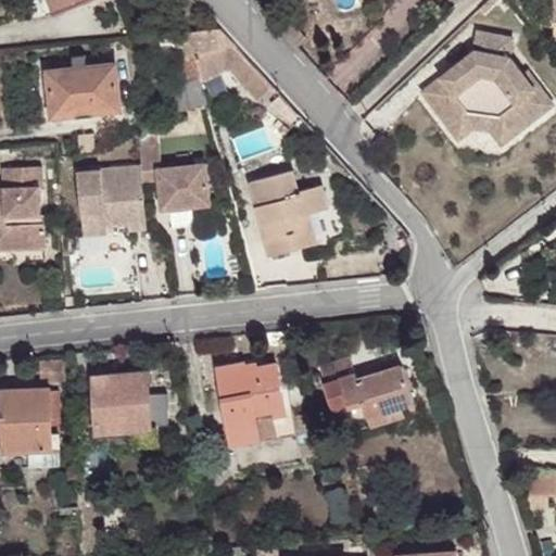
[(46,0),(50,9),(48,12),(47,12),(47,14),(81,0),(46,0)]
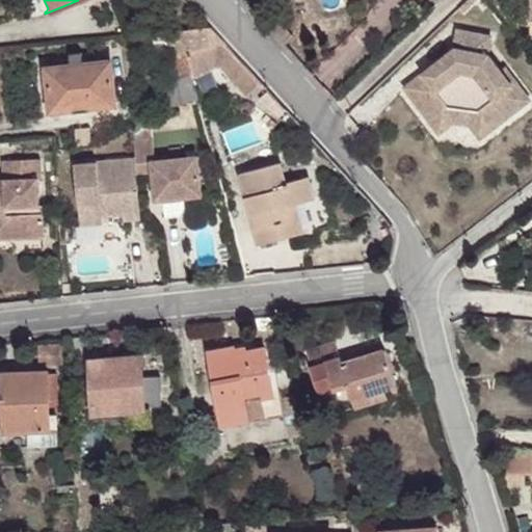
[(293,37),(280,23),(271,31),(285,46),(293,37)]
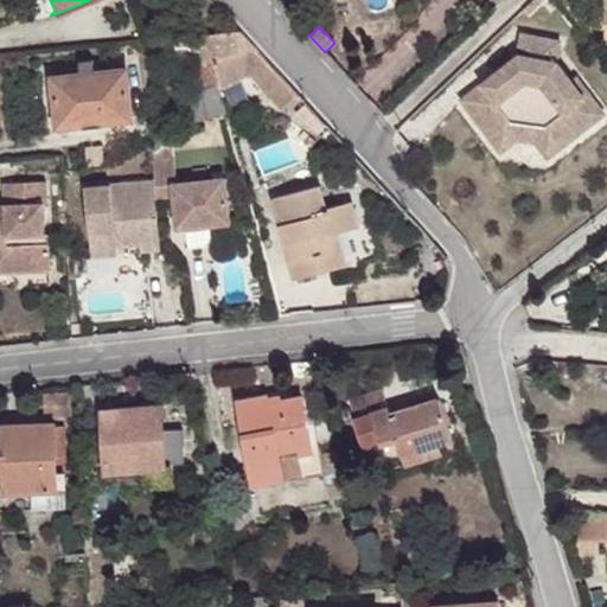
[(238,31),(208,33),(210,45),(215,62),(221,85),(221,88),(251,78),(281,108),(298,94),(276,71),(256,50),(238,31)]
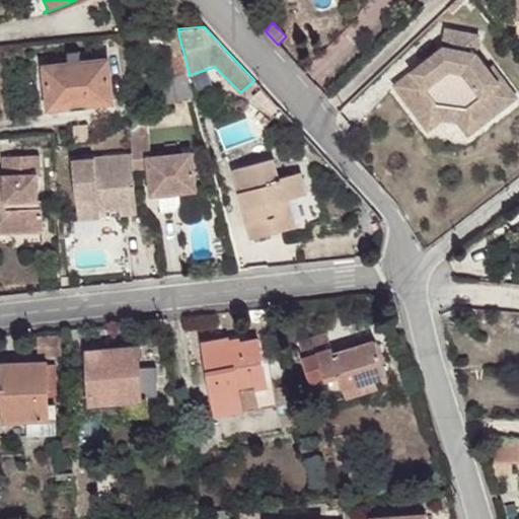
[(179,39),(177,28),(165,30),(166,40),(179,39)]
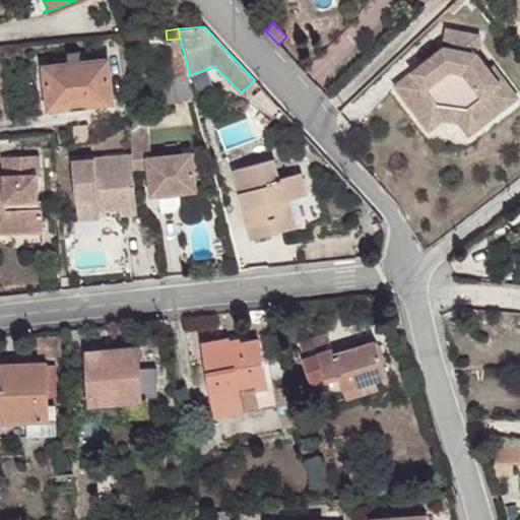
[(396,84),(419,114),(439,99),(467,104),(478,94),(494,113),(517,94),(493,65),(489,67),(476,52),(479,35),(449,28),(445,45),(396,84)]
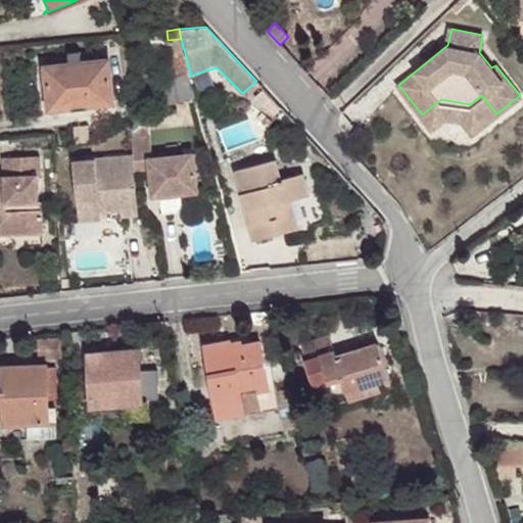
[(185,53),(165,57),(171,79),(167,80),(168,106),(172,105),(196,98),(190,76),(190,74),(185,53)]
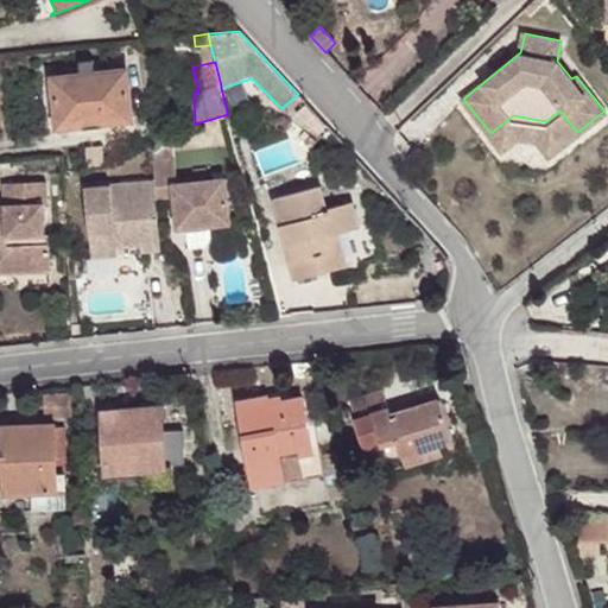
[(55,125),(130,118),(125,68),(50,75),(55,125)]
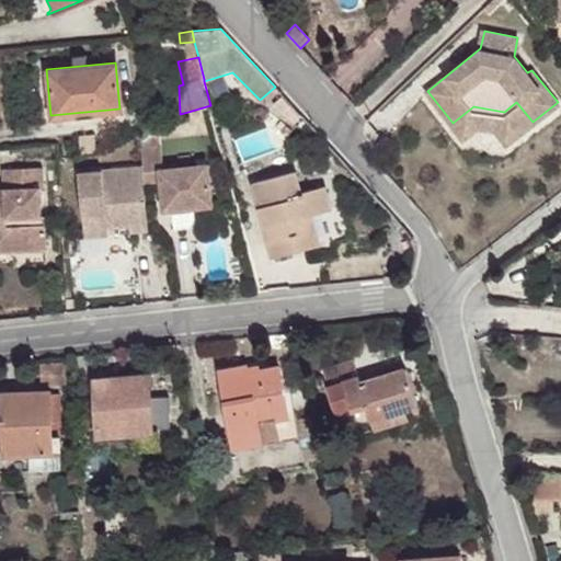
[(272,102),(284,115),(294,106),(282,93),(272,102)]
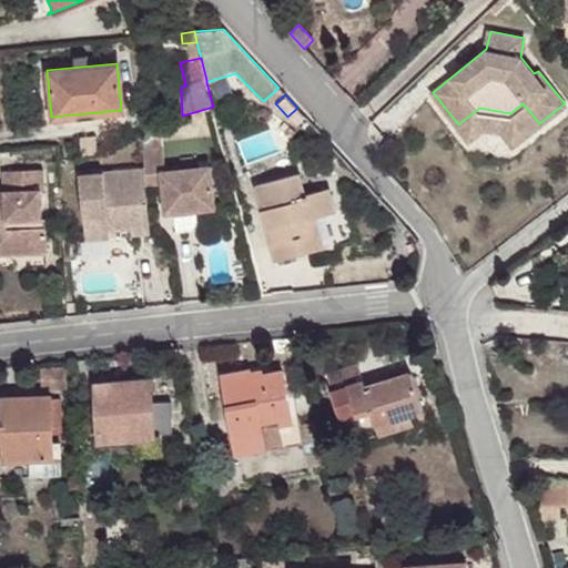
[(479,108),(458,124),(469,139),(487,128),(500,129),(513,144),(539,123),(523,103),(510,113),(479,108)]
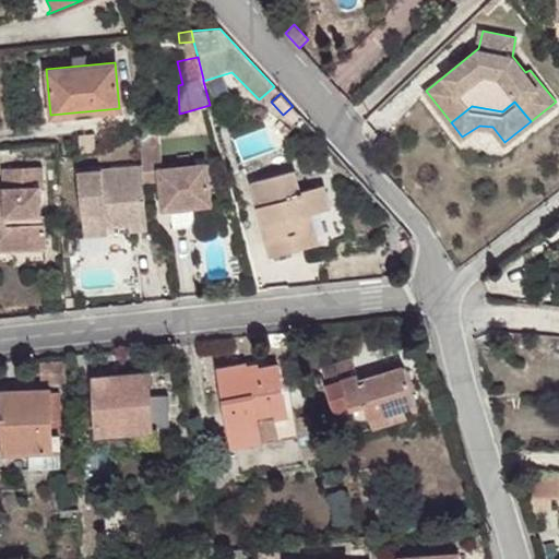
[(140,159),(75,166),(82,230),(107,228),(107,218),(128,217),(128,224),(146,223),(142,180),(157,179),(161,210),(210,204),(205,164),(161,168),(158,146),(140,147),(140,159)]
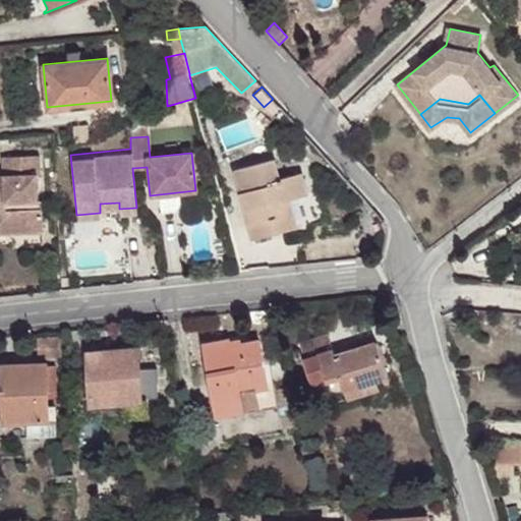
[(3,185),(0,184),(0,221),(5,221),(6,233),(44,231),(42,198),(40,198),(38,172),(41,171),(40,153),(1,156),(2,172),(3,185)]
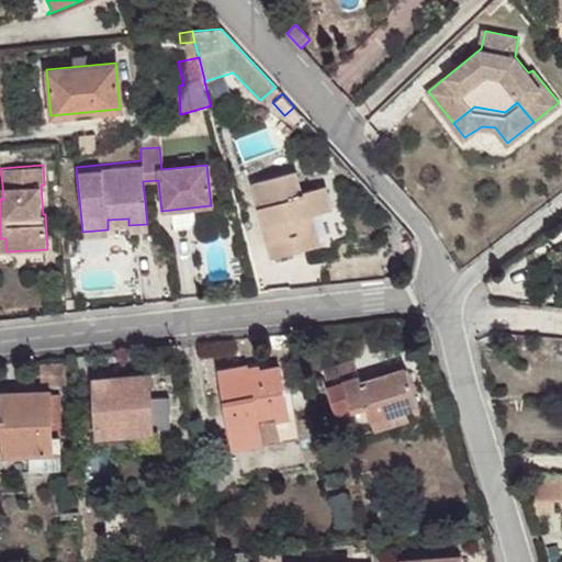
[(295,175),(254,186),(272,259),(319,247),(319,245),(352,236),(345,206),(333,209),(328,191),(302,197),(295,175)]
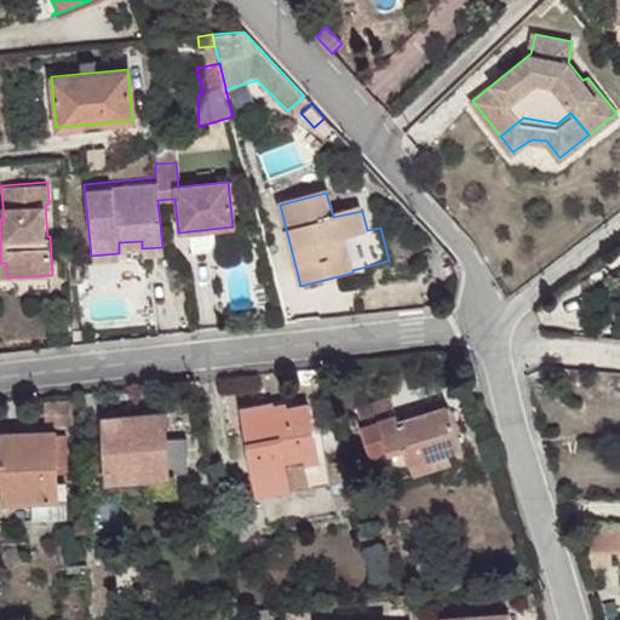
[(80,343),(79,331),(69,331),(70,344),(80,343)]
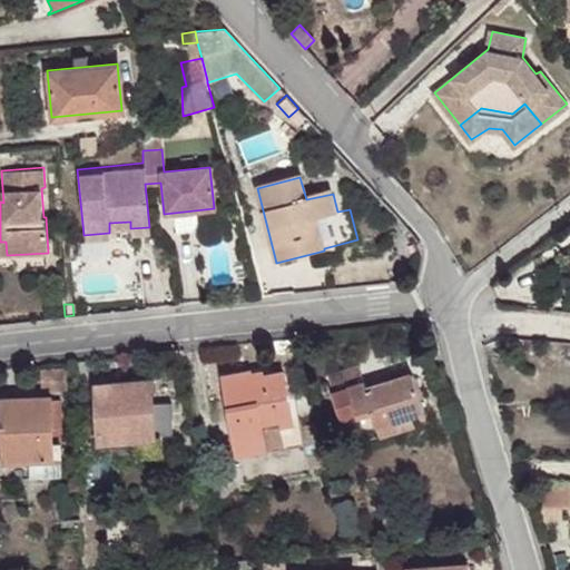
[(349,387),(365,382),(357,365),(331,373),(335,391),(349,387)]
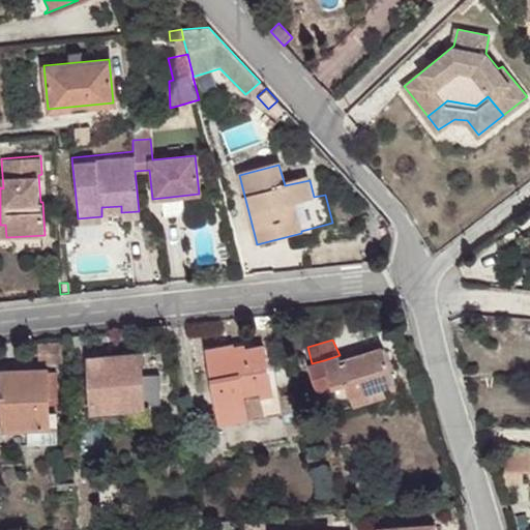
[(66,364),(65,342),(39,344),(41,365),(66,364)]
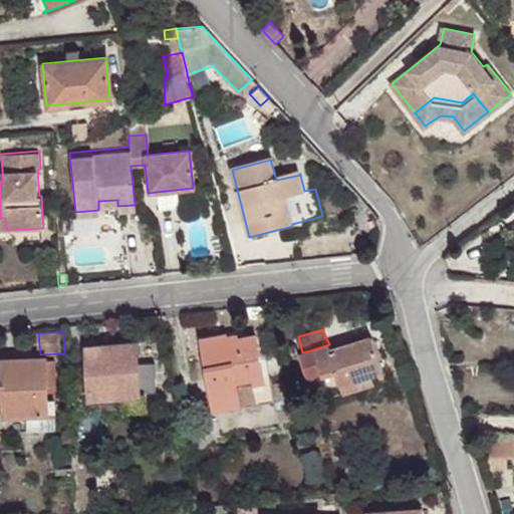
[(263,383),(259,357),(255,336),(229,341),(228,335),(201,339),(213,412),(216,412),(216,410),(237,407),(237,409),(240,408),(237,388),(263,383)]
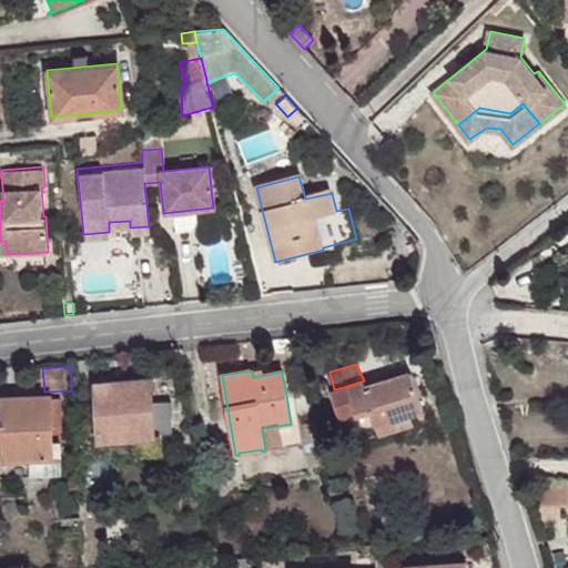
[(366,389),(364,381),(347,386),(357,416),(371,412),(376,427),(411,416),(423,413),(411,375),(366,389)]
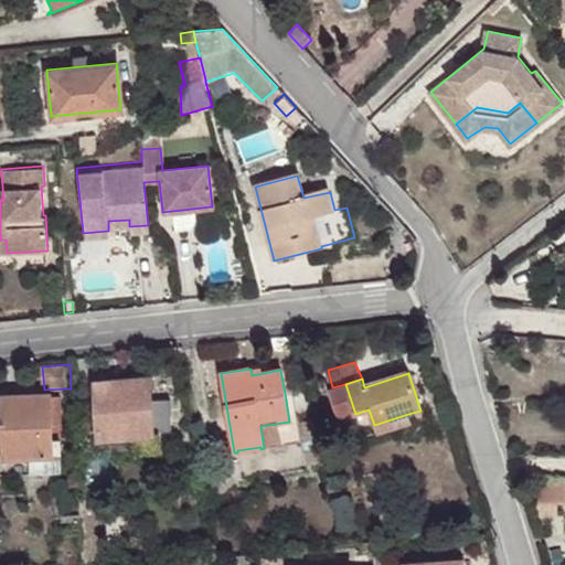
[(155,436),(152,401),(152,380),(96,382),(98,438),(155,436)]
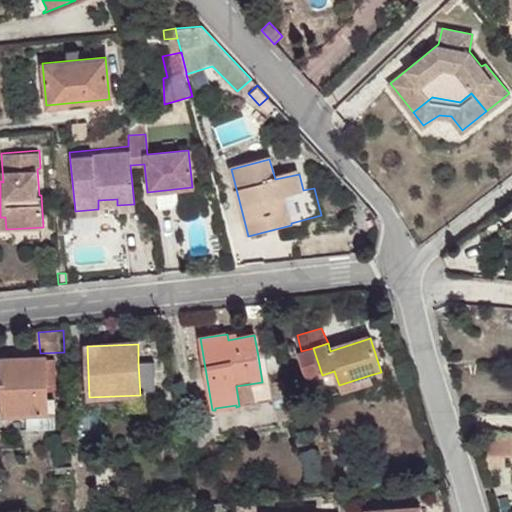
[(322,375),(313,348),(301,351),(308,377),(322,375)]
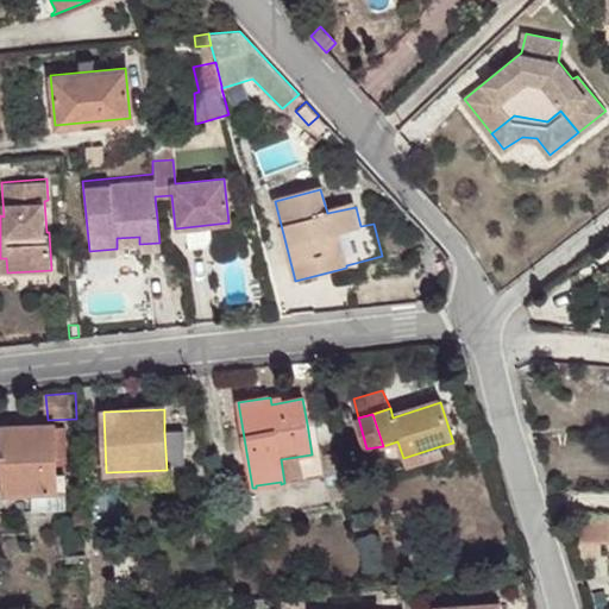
[(314,422),(307,424),(312,454),(320,452),(314,422)]
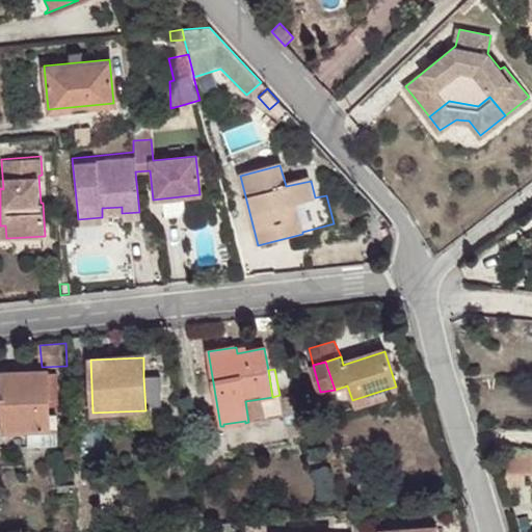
[(56,399),(48,399),(48,374),(48,372),(1,373),(2,384),(3,416),(0,416),(0,447),(58,446),(56,416),(56,399)]
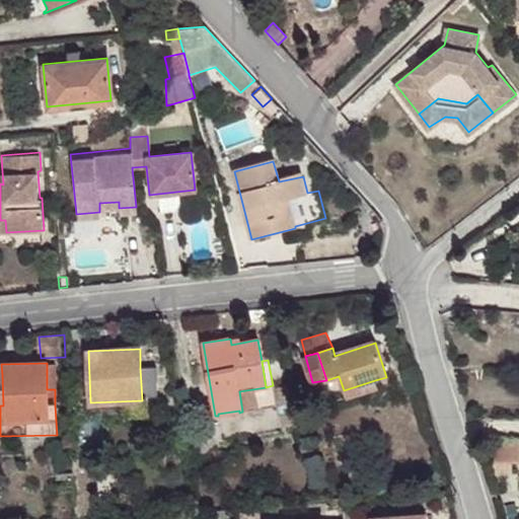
[(47,365),(47,389),(55,389),(54,365),(47,365)]
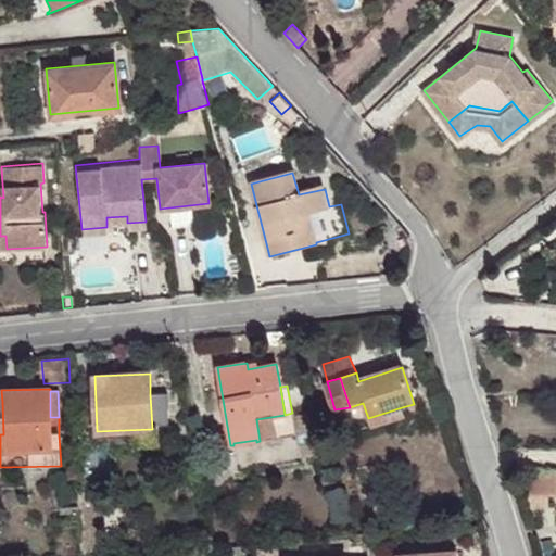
[(405,417),(402,407),(368,418),(370,428),(405,417)]
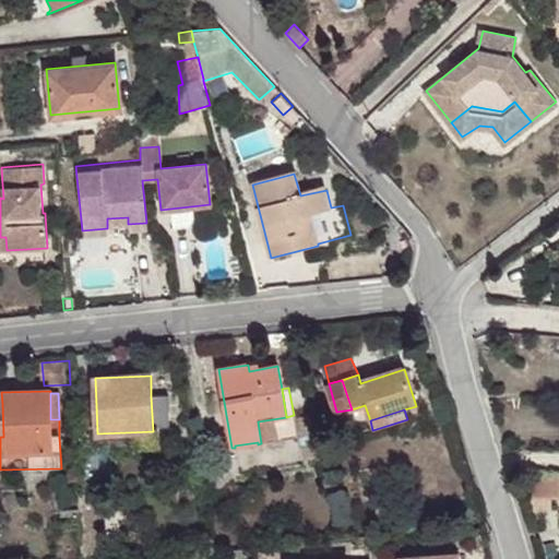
[(294,415),(286,417),(258,421),(261,443),(298,437),(294,415)]
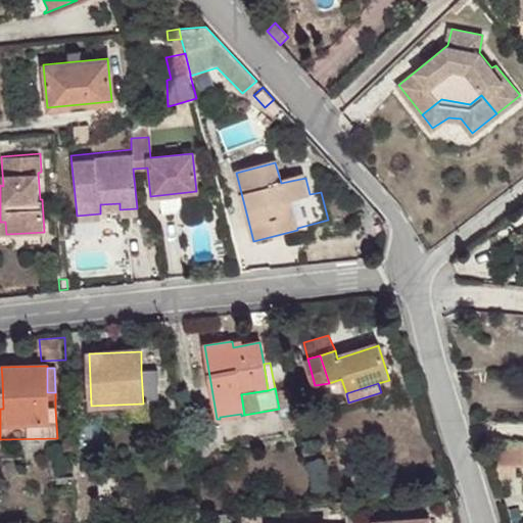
[(488,395),(475,394),(479,408),(488,408),(488,395)]
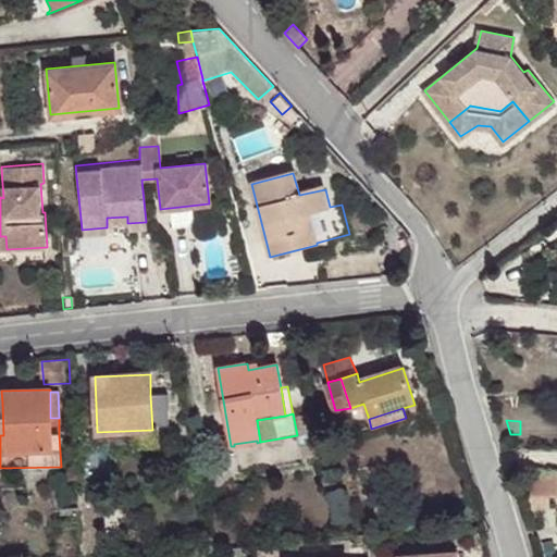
[(152,431),(152,430),(97,432),(97,438),(130,438),(130,444),(159,443),(158,431),(152,431)]
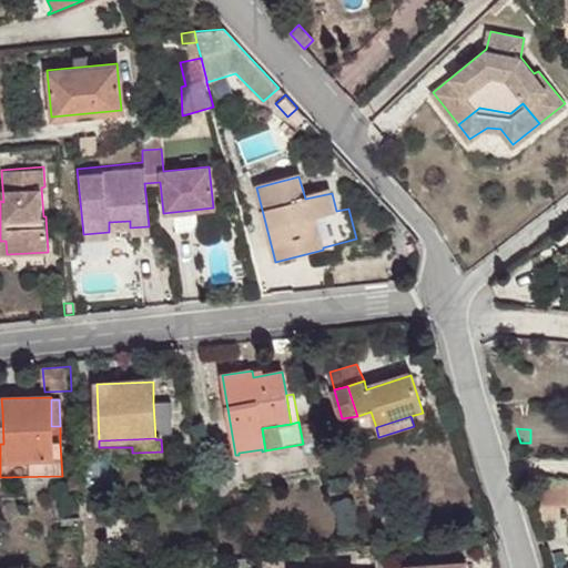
[(567,486),(540,487),(540,506),(567,506),(567,486)]
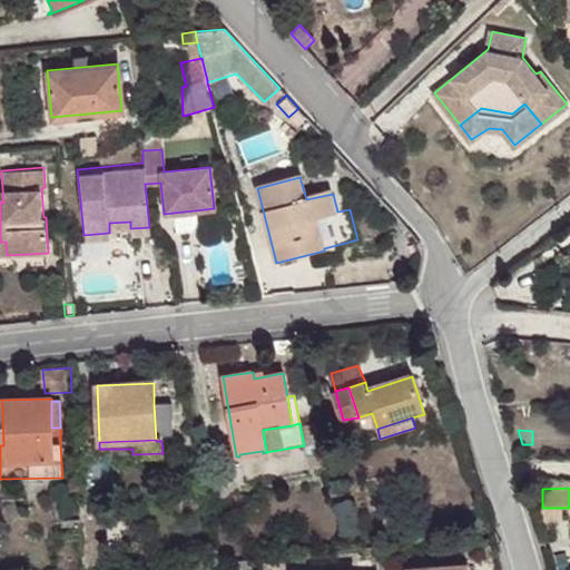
[(99,513),(99,504),(79,505),(79,516),(99,513)]
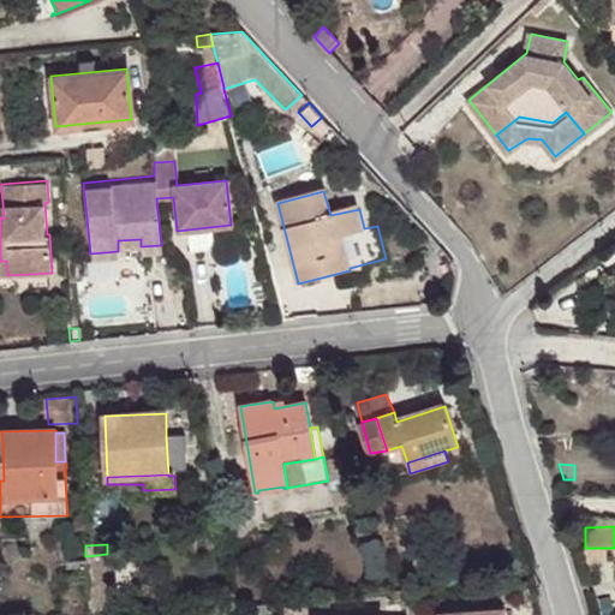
[(88,602),(88,614),(112,614),(113,601),(88,602)]
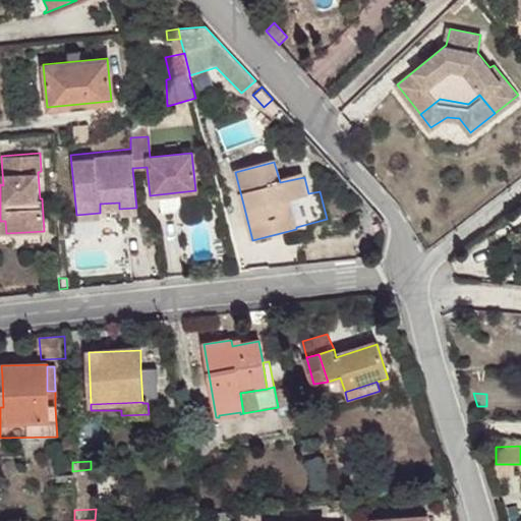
[(353,520),(352,512),(344,513),(344,520),(353,520)]
